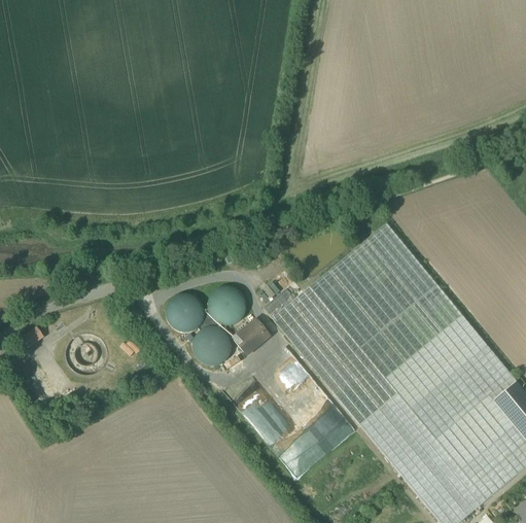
[(286,288),(264,307),(275,321),(276,321),(443,522),(457,522),(525,466),(525,390),(387,222),(293,298),(286,288)]
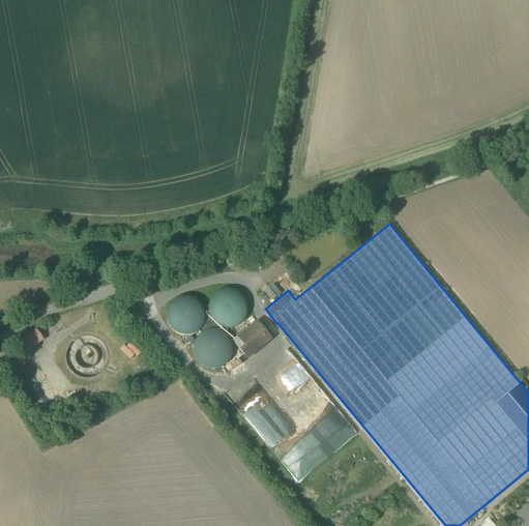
[(248,304),(241,291),(227,286),(214,293),(209,307),(216,320),(230,325),(243,318),(248,304)]
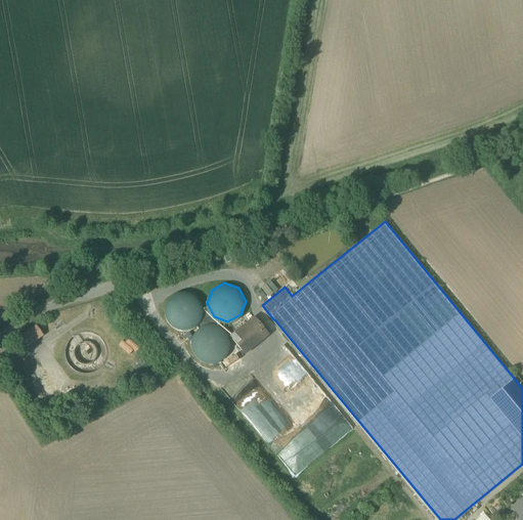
[(194,327),(203,314),(201,300),(188,291),(174,294),(165,305),(168,320),(180,329),(194,327)]
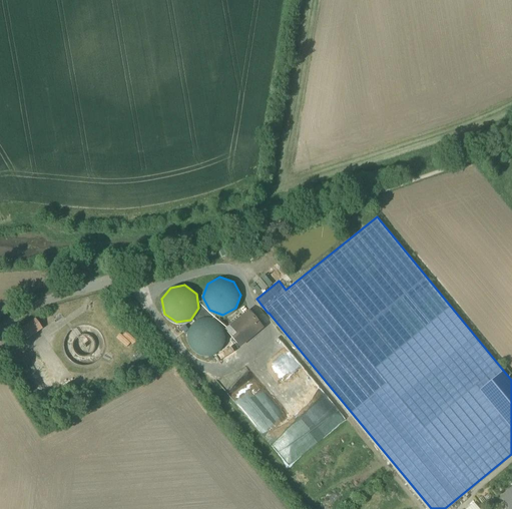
[(226,328),(240,346),(264,327),(249,309),(226,328)]
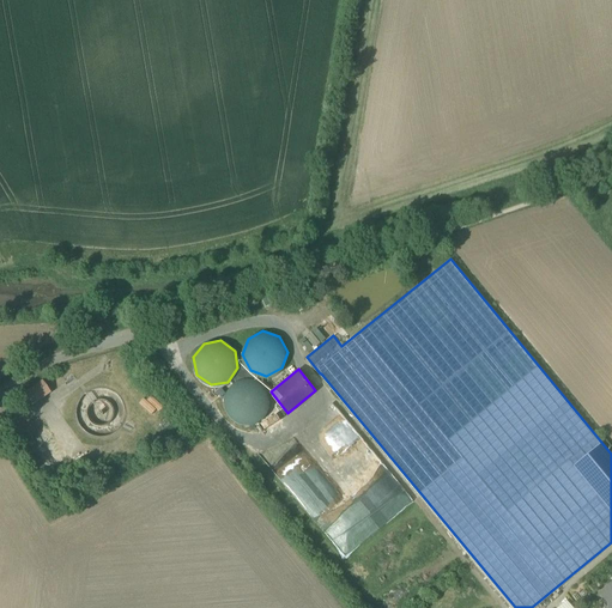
[(52,390),(44,380),(25,393),(32,403),(52,390)]
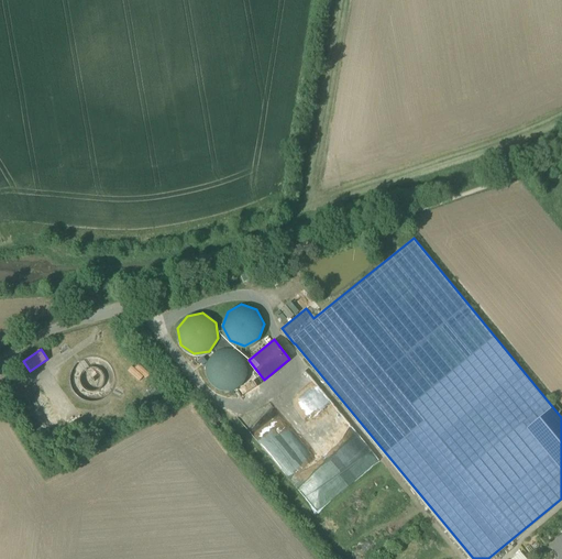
[(248,369),(240,354),(224,349),(210,357),(206,372),(212,386),(228,391),(242,384),(248,369)]
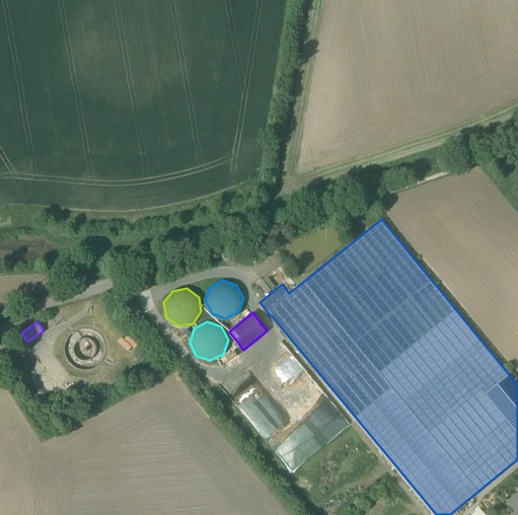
[(517,492),(508,500),(514,508),(514,514),(517,514),(517,492)]
